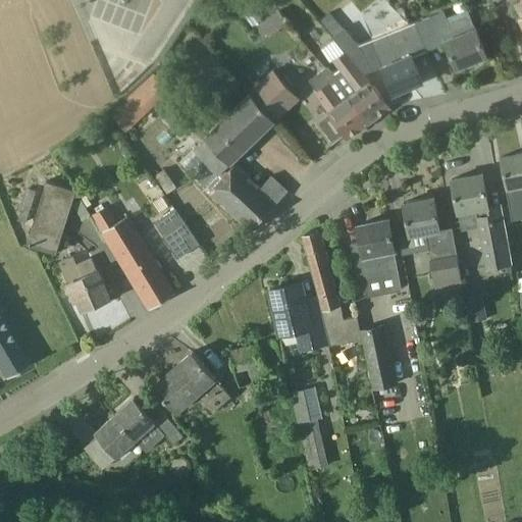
[(227,7),(221,2),(218,5),(223,10),(227,7)]
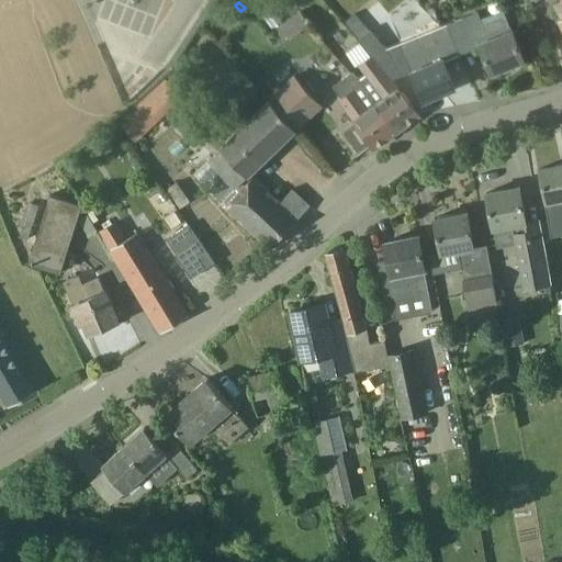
[(272,8),(262,15),(272,29),(282,21),(272,8)]
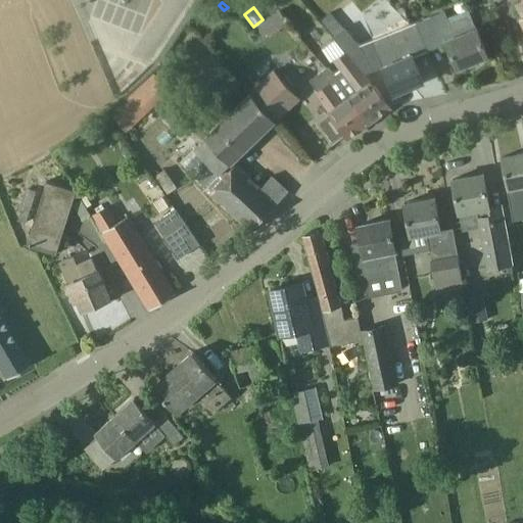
[(420,21),(429,45),(446,38),(459,68),(489,56),(470,9),(448,17),(445,10),(420,21)]
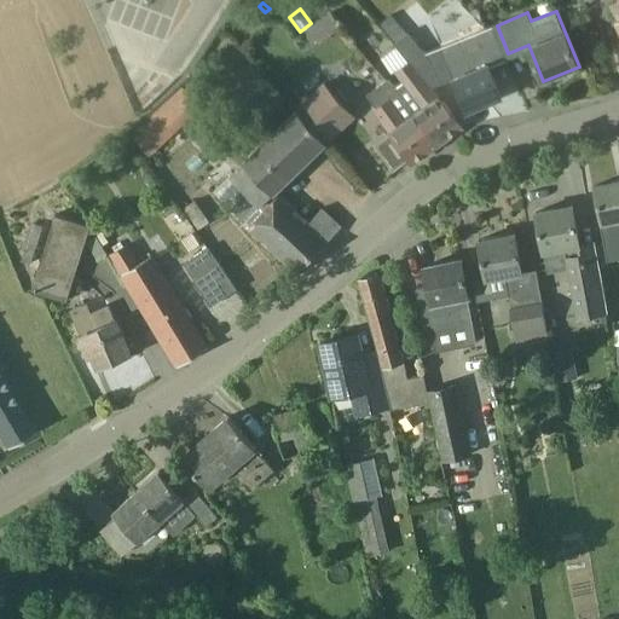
[(306,32),(313,42),(339,23),(330,13),(306,32)]
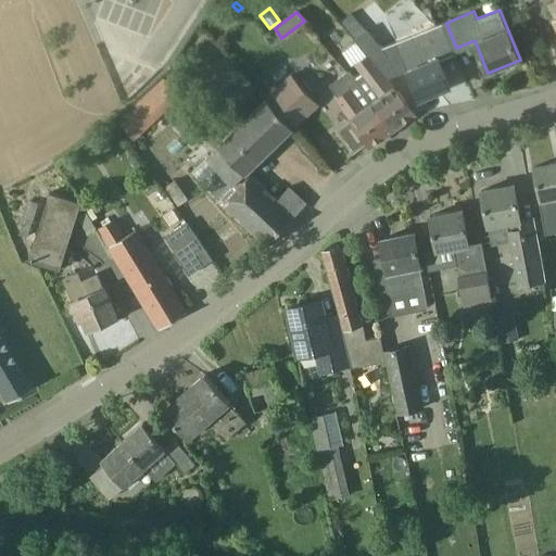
[(354,38),(365,29),(352,13),(341,22),(354,38)]
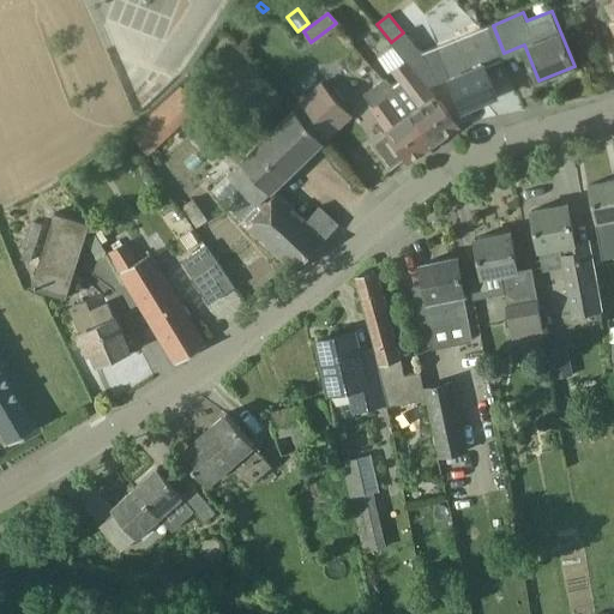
[(493,25),(474,32),(457,40),(457,41),(439,48),(451,78),(464,110),(499,96),(485,60),(504,53),(493,25)]
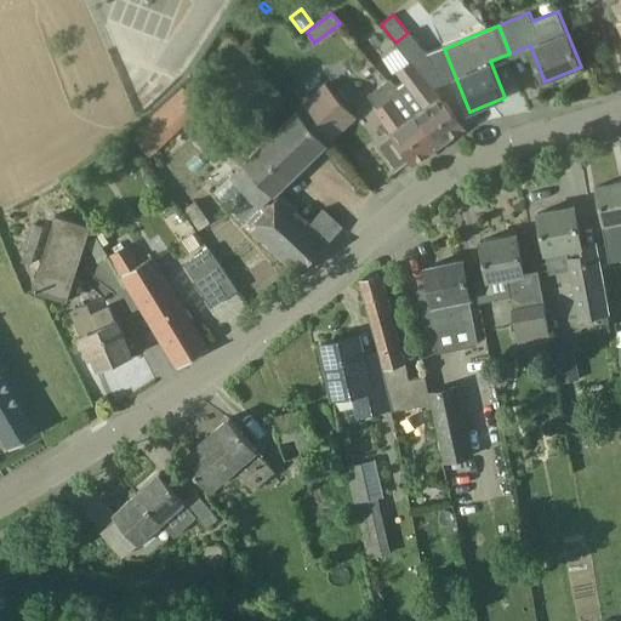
[(394,44),(397,46),(411,62),(433,87),(444,83),(429,53),(428,55),(409,32),(408,33),(396,43),(394,44)]
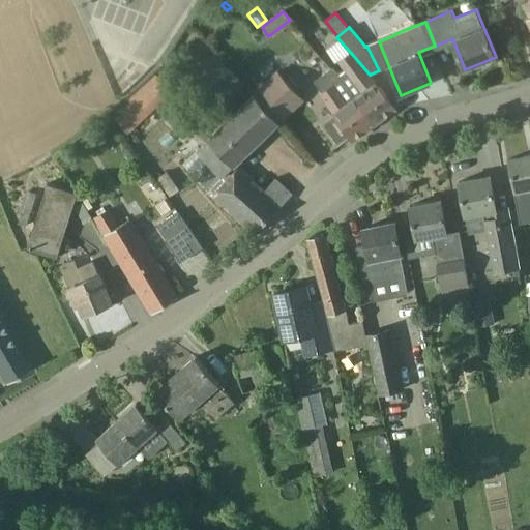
[(351,53),(337,62),(346,72),(341,76),(357,97),(376,123),(398,108),(351,53)]
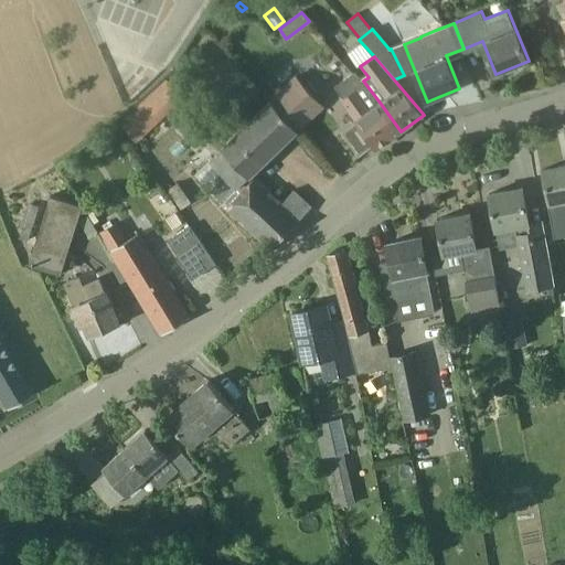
[(323,106),(296,77),(272,102),(299,130),(323,106)]
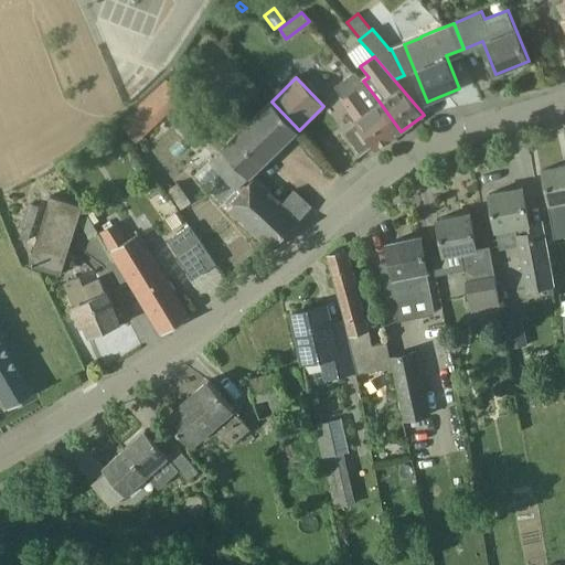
[(185,98),(167,78),(119,124),(137,144),(185,98)]
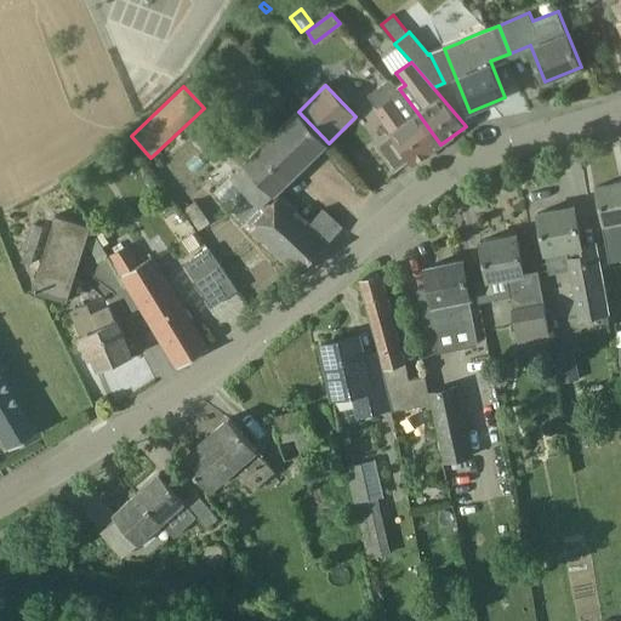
[(399,89),(388,96),(392,100),(376,110),(415,164),(440,144),(419,114),(399,89)]
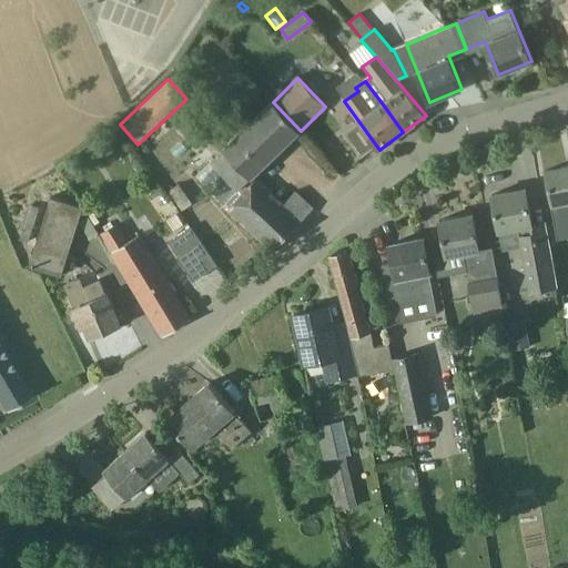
[(199,173),(224,203),(254,175),(301,131),(273,102),(199,173)]
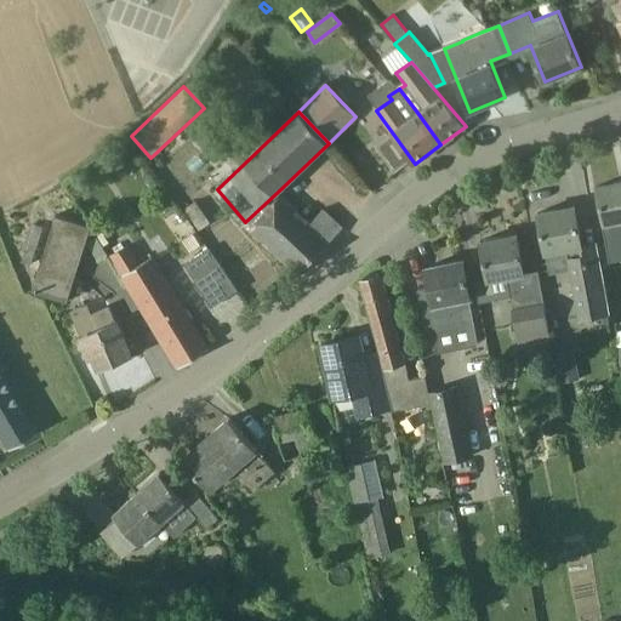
[(620,182),(598,187),(605,223),(620,220),(620,182)]
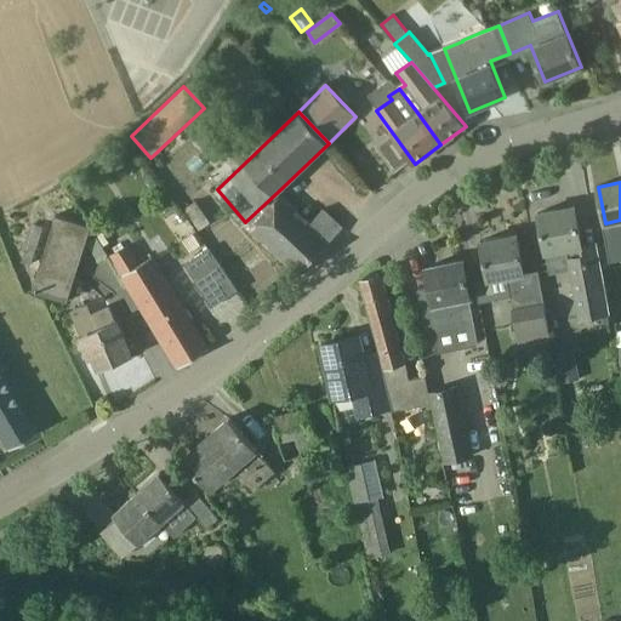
[(250,228),(296,272),(300,275),(343,228),(324,210),(312,222),(278,192),(245,222),(250,228)]
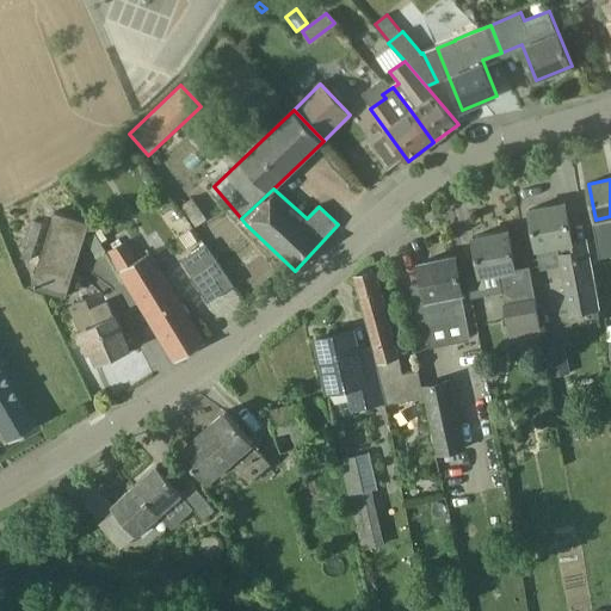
[(590,244),(575,247),(566,203),(530,210),(538,250),(559,245),(573,314),(603,307),(590,244)]
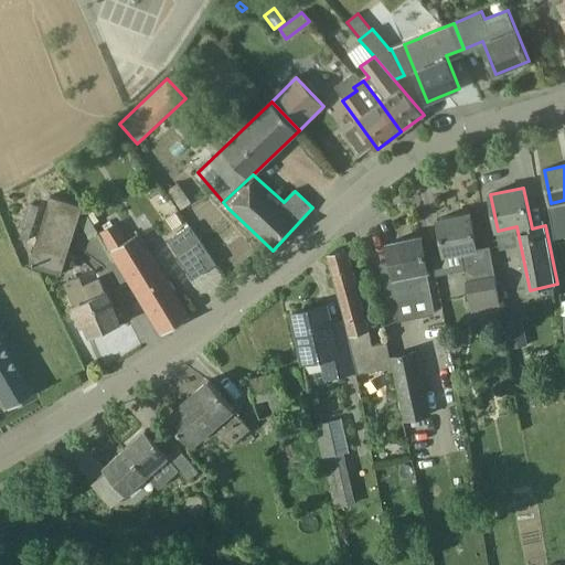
[(30,264),(62,275),(84,206),(52,196),(30,264)]
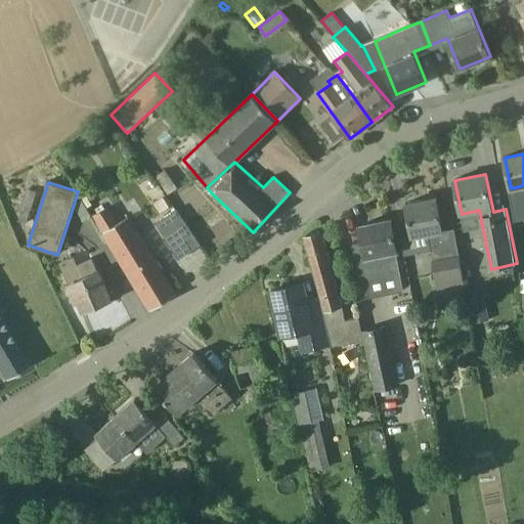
[(30,189),(18,221),(27,224),(37,192),(30,189)]
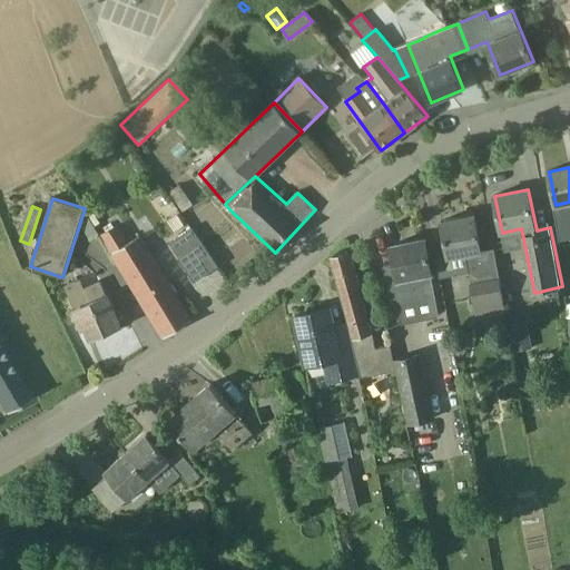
[(495,254),(483,256),(475,216),(442,222),(449,257),(439,259),(442,278),(470,274),(479,325),(507,320),(495,254)]
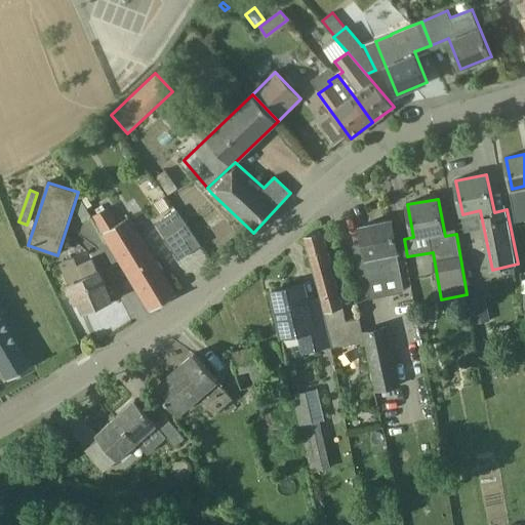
[(93,215),(104,234),(119,224),(109,207),(93,215)]
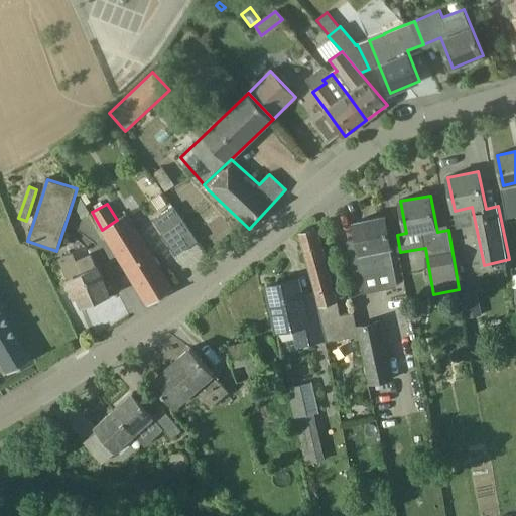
[(154,220),(163,233),(161,234),(176,255),(199,241),(174,206),(154,220)]
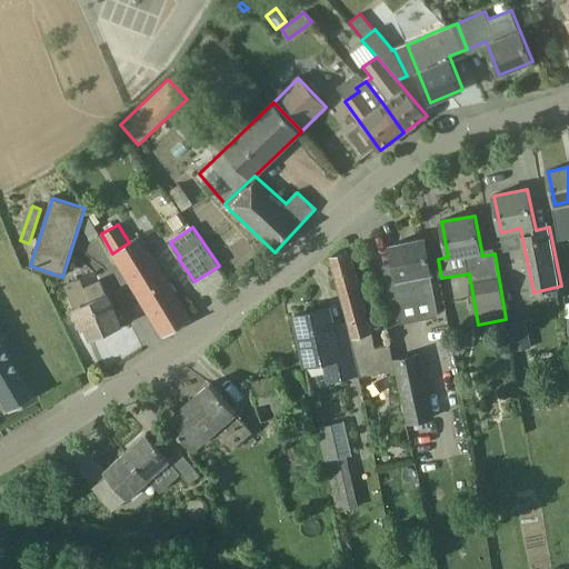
[(112,253),(165,337),(192,319),(139,236),(129,242),(112,253)]
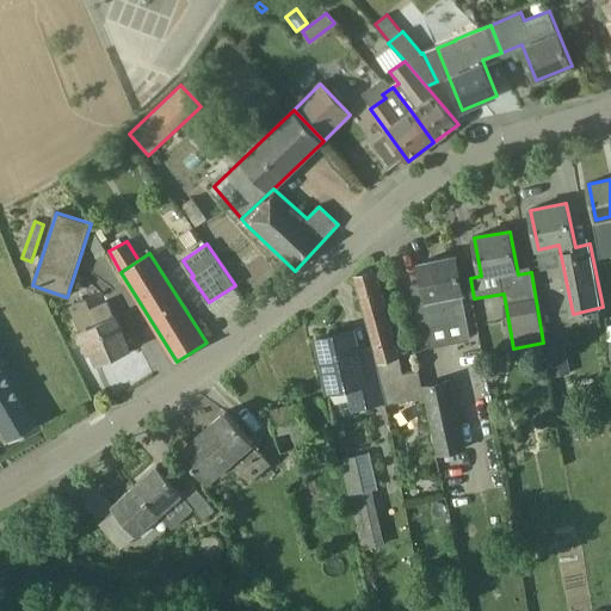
[(471,341),(467,319),(463,292),(457,258),(420,264),(424,283),(412,285),(423,327),(431,349),(471,341)]
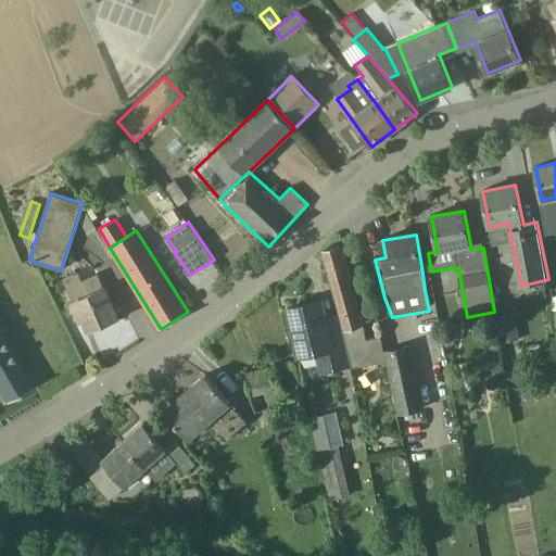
[(368,340),(365,324),(342,244),(324,250),(337,298),(341,314),(344,329),(352,365),(353,368),(387,361),(383,350),(381,338),(368,340)]
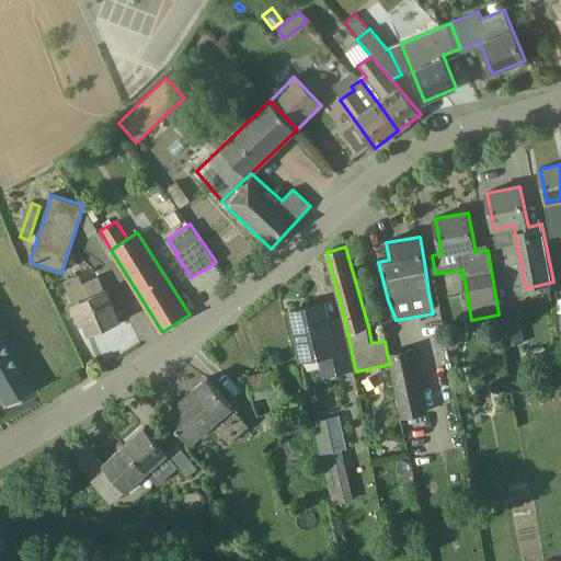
[(91,333),(118,321),(105,290),(89,298),(79,275),(65,282),(75,305),(82,323),(87,322),(91,333)]
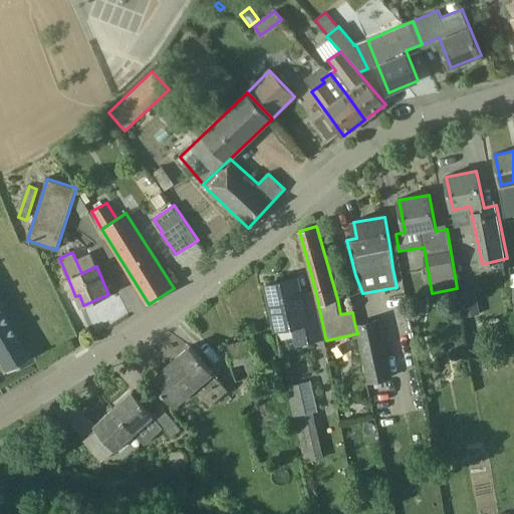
[(318,304),(315,290),(302,293),(299,277),(267,285),(277,329),(293,325),(297,344),(325,337),(318,304)]
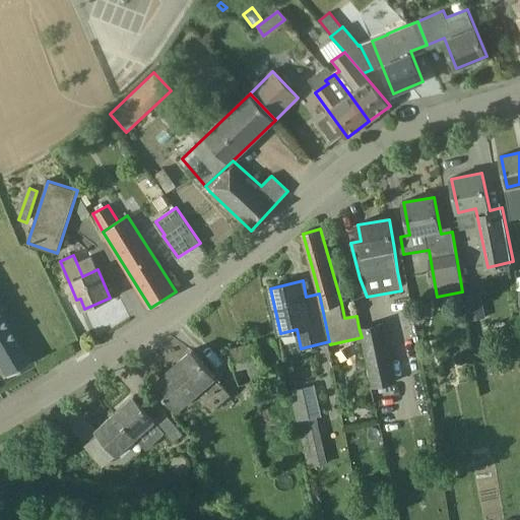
[(486,319),(481,294),(465,297),(470,322),(486,319)]
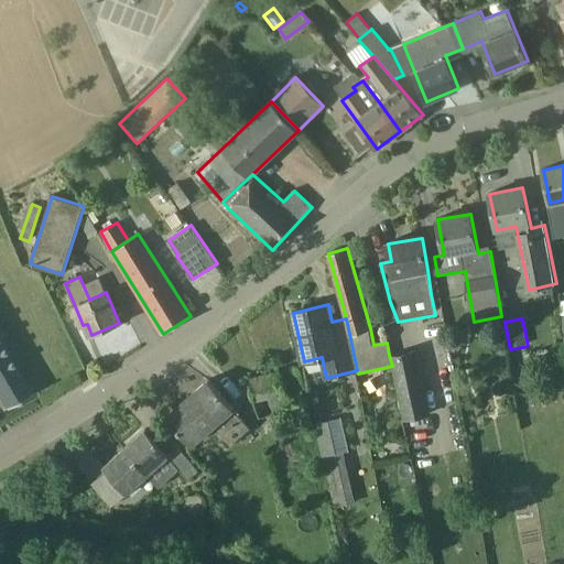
[(0,396),(7,407),(30,393),(0,342),(0,396)]
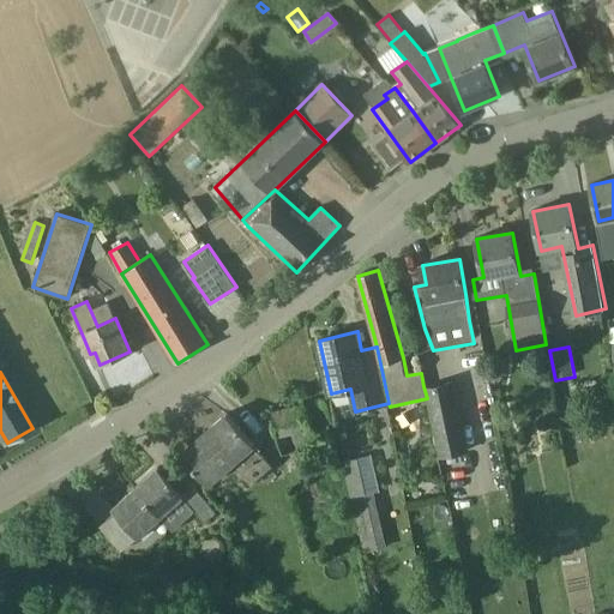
[(427,398),(440,457),(468,450),(452,380),(423,386),(427,398)]
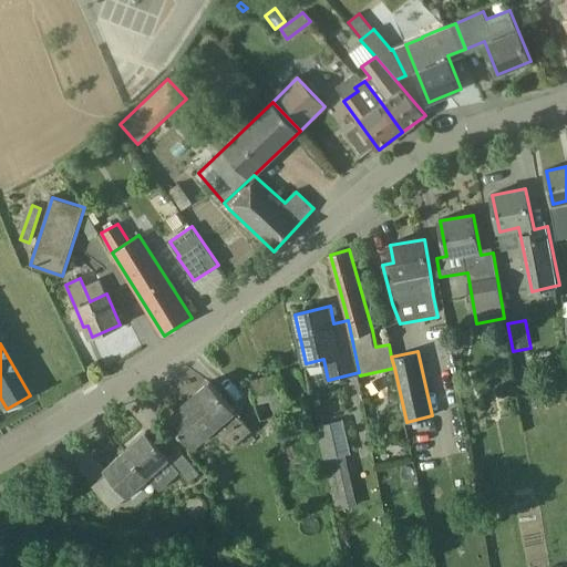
[(250,381),(261,421),(292,413),(281,373),(250,381)]
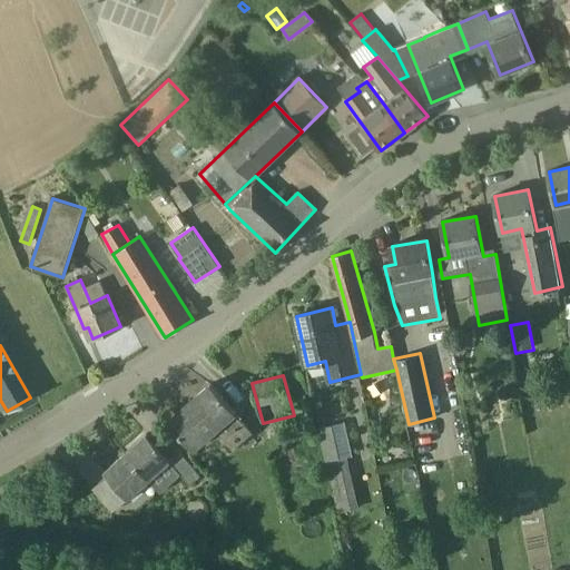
[(236,412),(212,384),(168,422),(193,450),(216,430),(234,451),(253,433),(235,413),(236,412)]
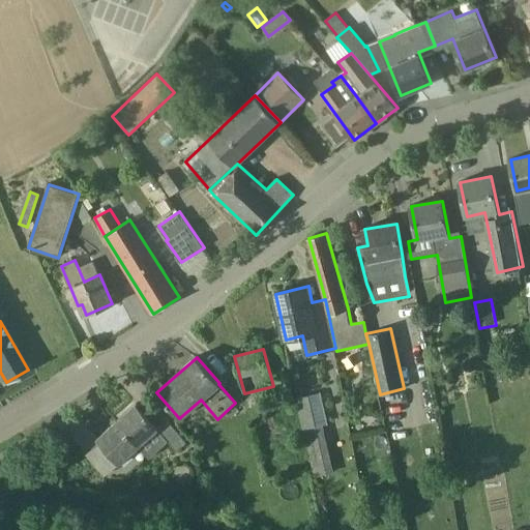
[(140,446),(158,429),(159,428),(158,427),(138,404),(118,421),(140,446)]
